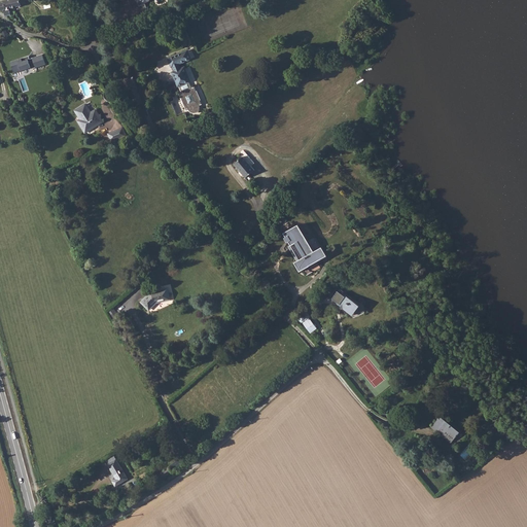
[(13,0),(5,0),(4,1),(4,2),(0,2),(0,9),(0,11),(4,10),(5,16),(10,15),(8,9),(16,7),(13,0)]
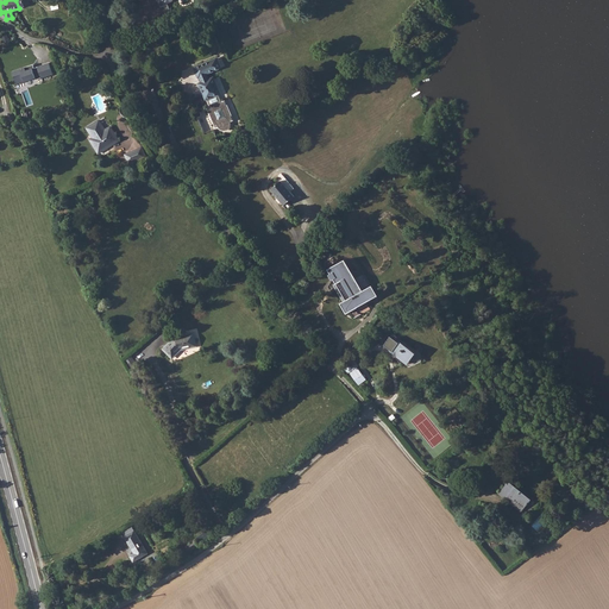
[(212,80),(208,73),(223,68),(219,57),(194,68),(199,77),(202,75),(206,82),(202,83),(208,99),(218,95),(223,94),(215,77),(212,80)]
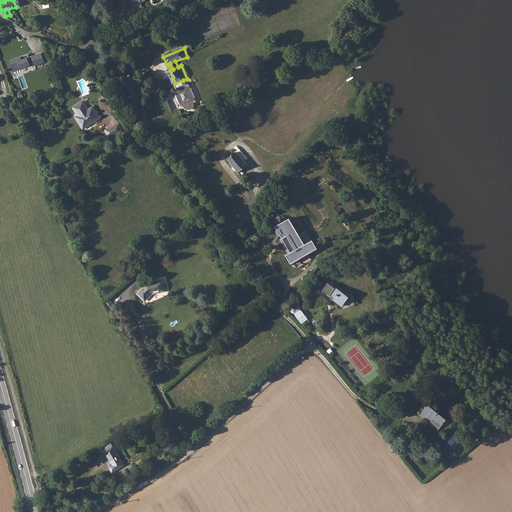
[(28,54),(11,60),(14,70),(32,64),(31,61),(33,60),(32,56),(29,57),(28,54)]
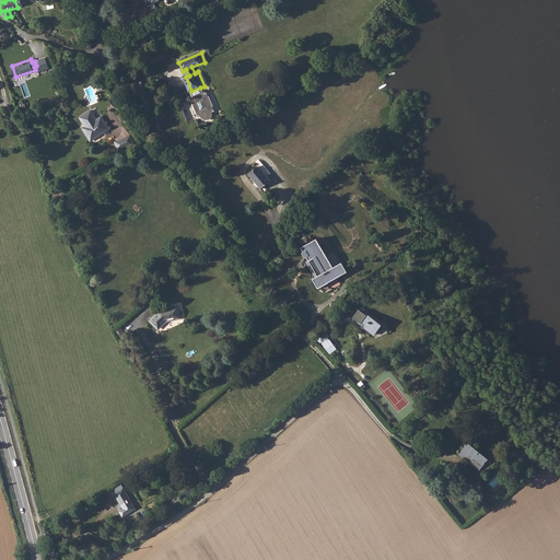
[(203,93),(200,88),(191,91),(194,97),(190,100),(198,117),(199,116),(201,119),(203,120),(207,120),(211,118),(212,116),(212,112),(214,112),(207,93),(203,93)]
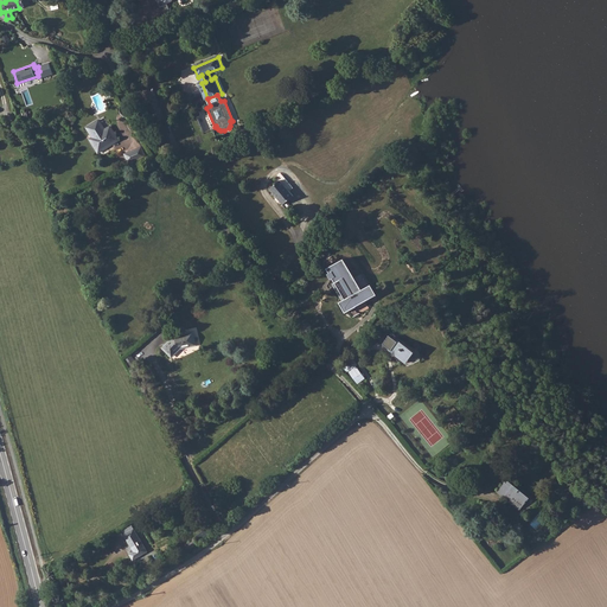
[(84,129),(90,139),(91,138),(96,145),(91,147),(95,155),(117,142),(109,128),(103,132),(97,121),(84,129)]
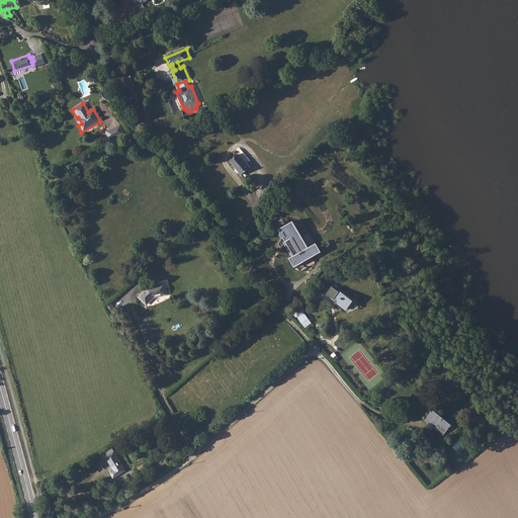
[(105,132),(107,140),(122,134),(119,125),(105,132)]
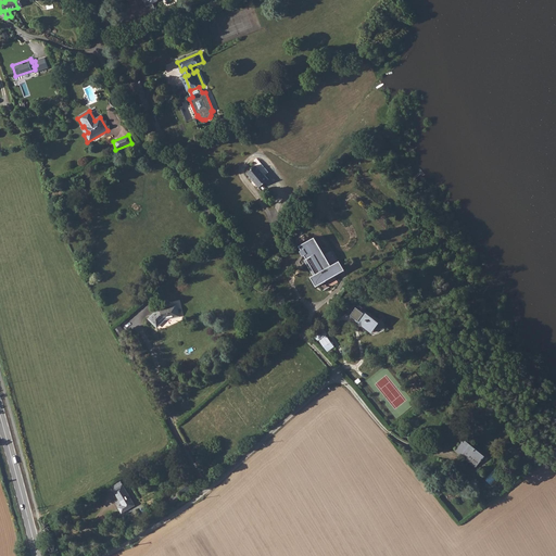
[(269,172),(258,160),(255,162),(257,164),(248,173),(260,187),(269,178),(266,175),(269,172)]
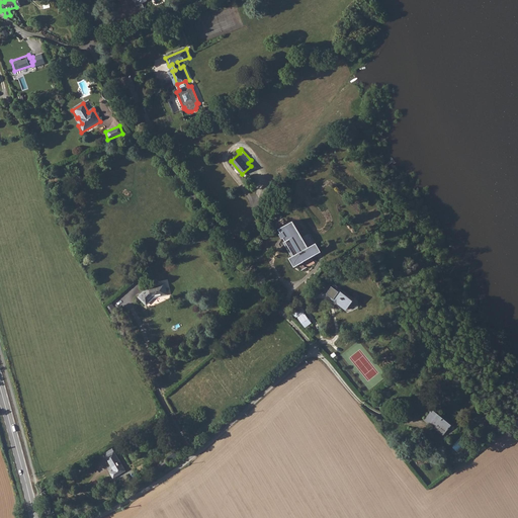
[(290,258),(295,267),(322,252),(317,243),(309,247),(294,221),(279,229),(286,241),(284,243),(292,257),(290,258)]
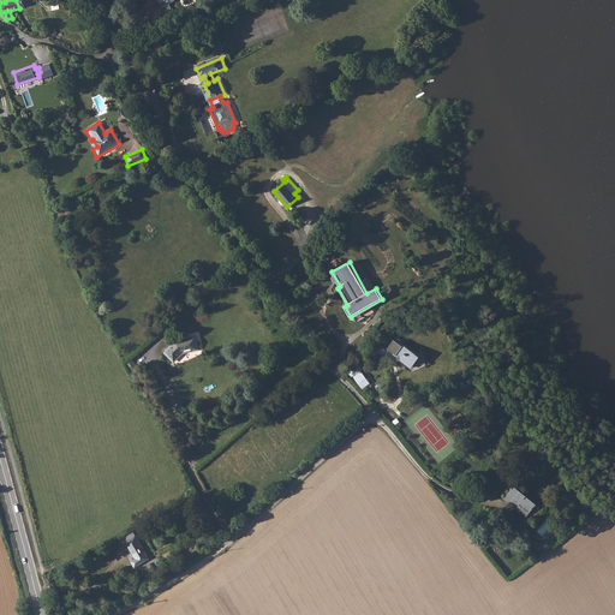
[(180,339),(165,353),(173,362),(183,353),(202,350),(199,335),(180,339)]
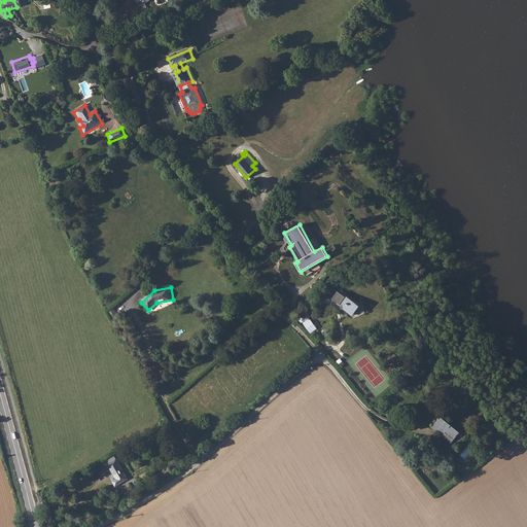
[(358,306),(339,290),(331,300),(352,315),(358,306)]
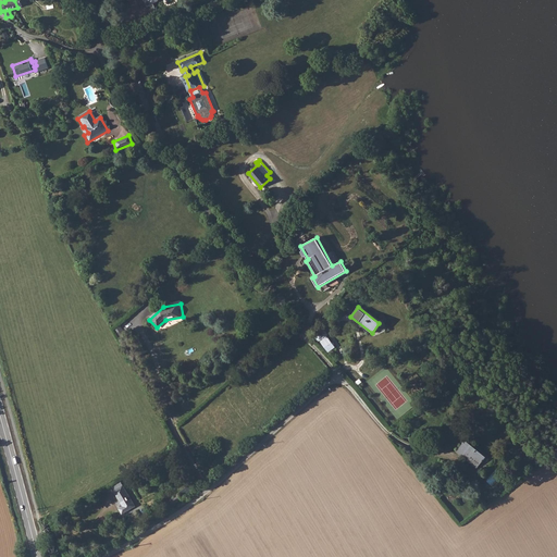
[(120,336),(125,332),(120,325),(114,330),(120,336)]
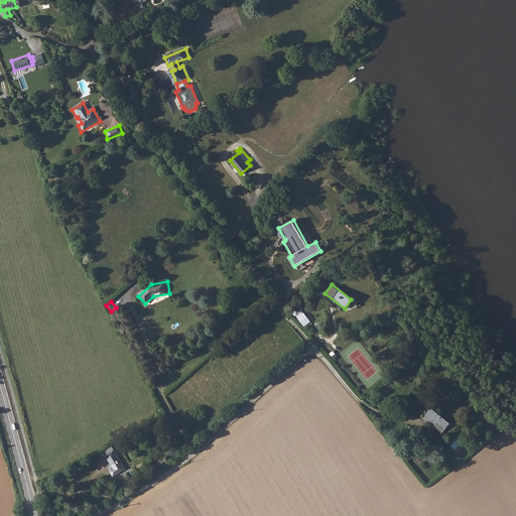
[(311,321),(299,307),(292,312),(304,327),(311,321)]
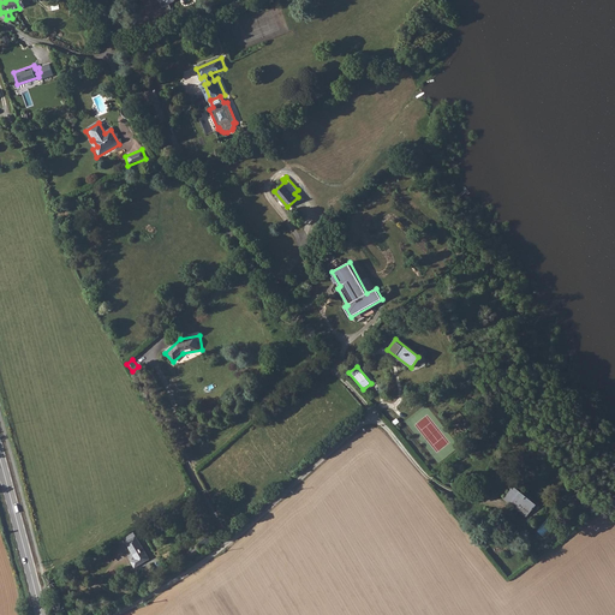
[(538,505),(515,485),(503,499),(526,518),(538,505)]
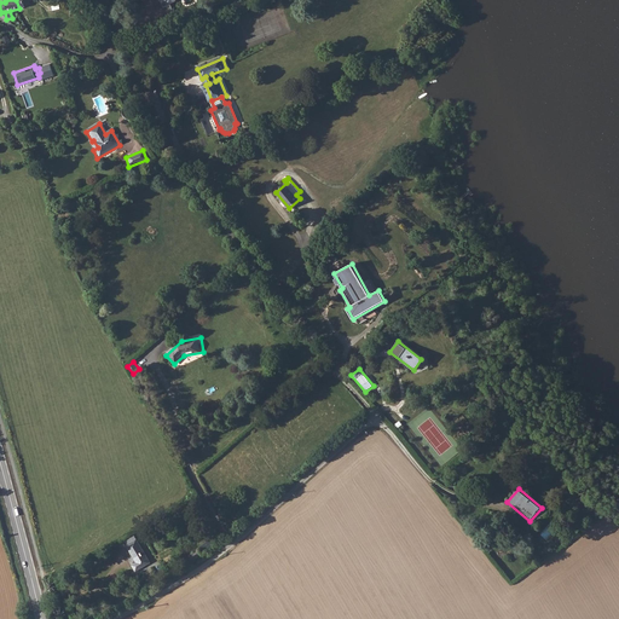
[(151,562),(137,538),(125,545),(136,563),(132,566),(136,572),(151,562)]
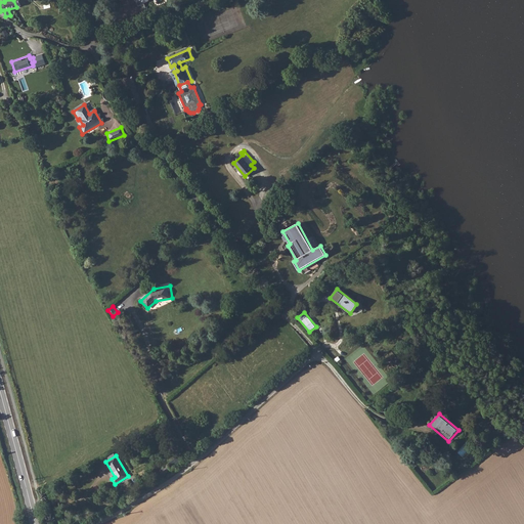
[(161,469),(165,475),(172,469),(168,464),(161,469)]
